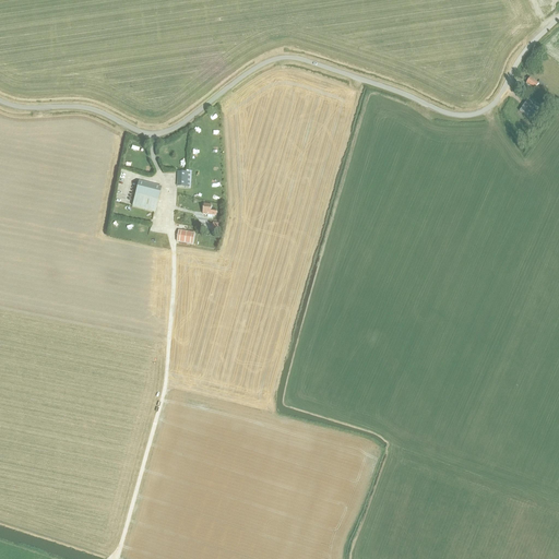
[(546,85),(543,83),(539,81),(537,84),(530,79),(526,84),(535,90),(538,84),(544,88),(546,85)]
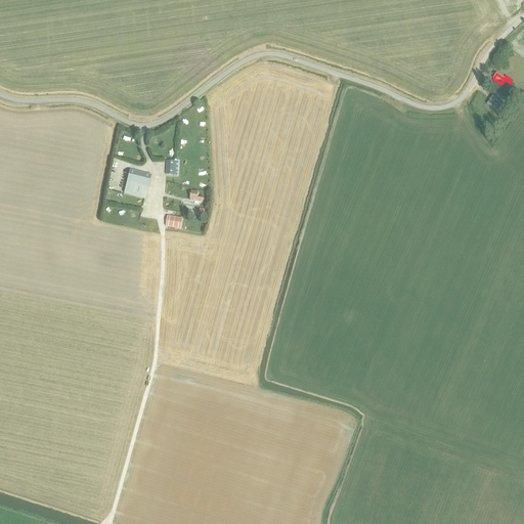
[(495,93),(487,104),(505,118),(513,105),(495,93)]
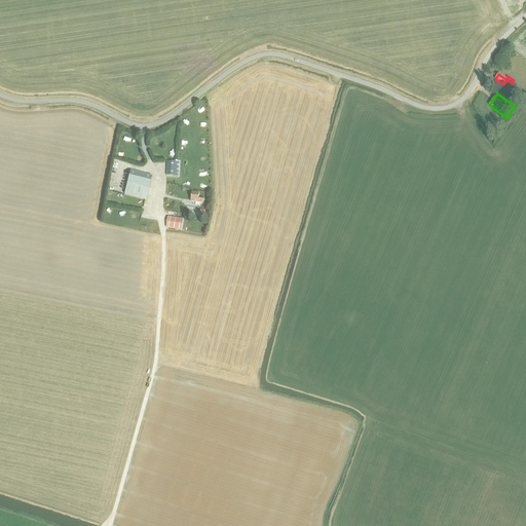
[(178,176),(179,162),(176,162),(167,161),(166,176),(175,176),(178,176)]
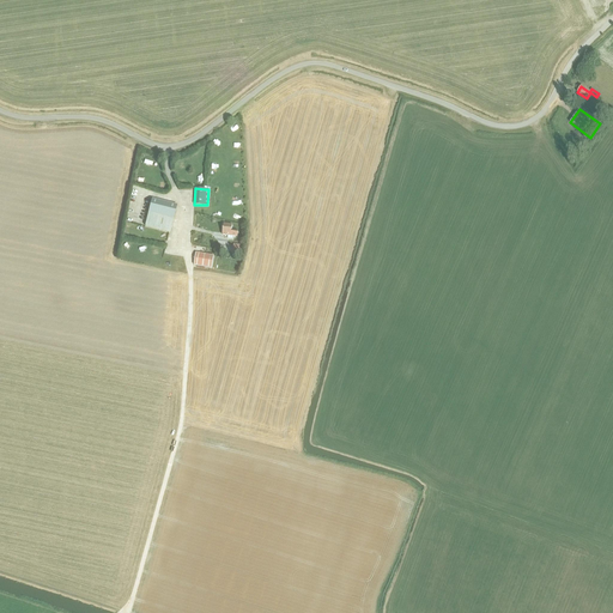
[(147,214),(145,226),(170,234),(173,220),(177,205),(152,199),(147,214)]
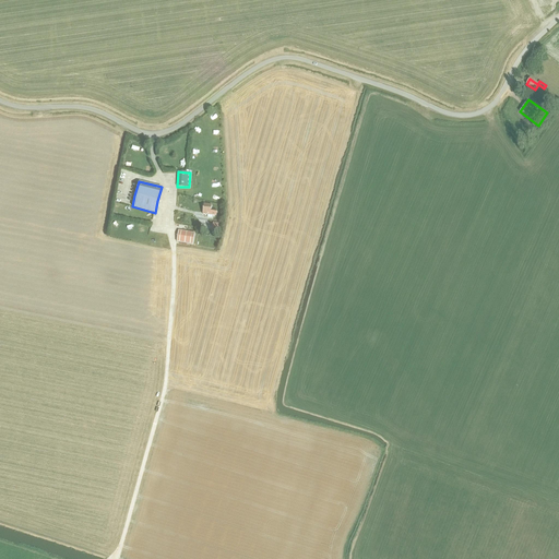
[(202,214),(207,215),(207,217),(212,218),(212,216),(216,216),(216,212),(212,211),(212,206),(204,204),(202,214)]
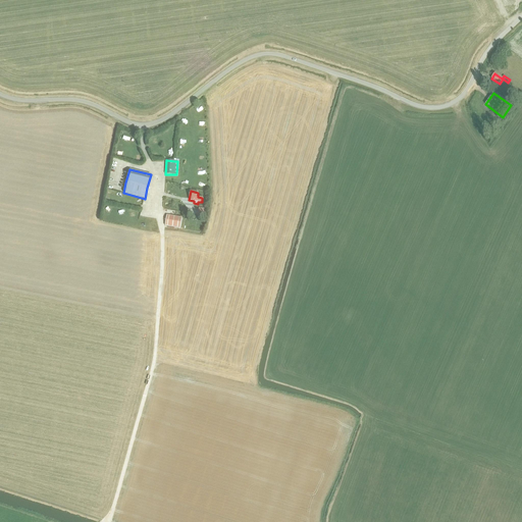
[(167,215),(165,226),(180,228),(183,218),(167,215)]
